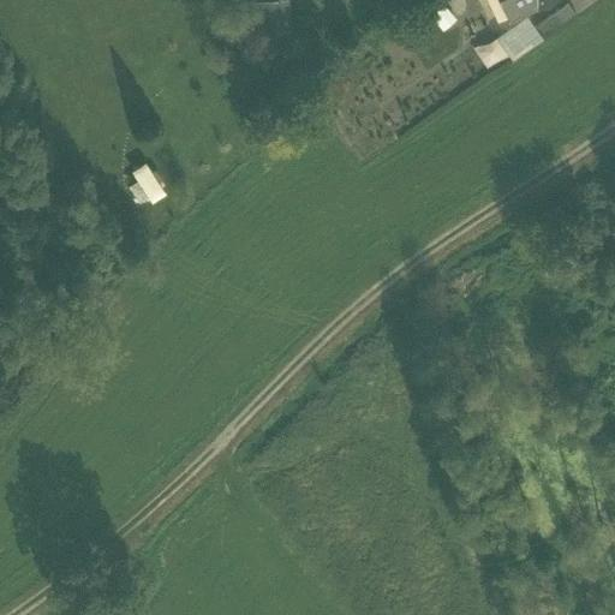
[(521,0),(500,0),(508,17),(526,9),(521,0)]
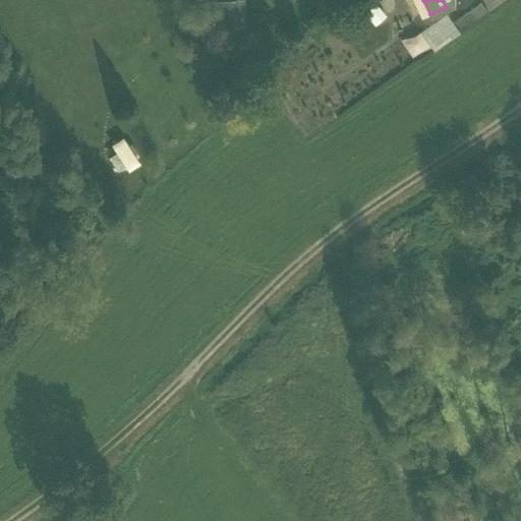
[(219,27),(243,26),(241,1),(217,2),(219,27)]
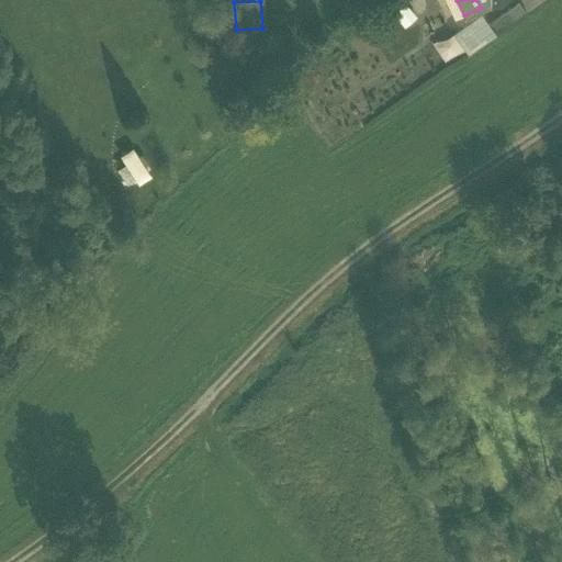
[(487,25),(495,35),(526,13),(518,2),(487,25)]
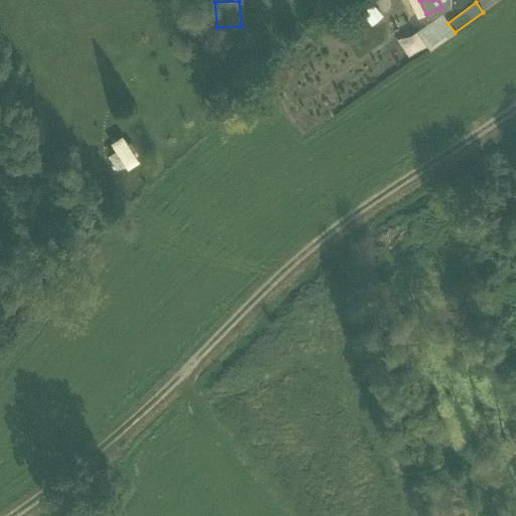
[(428,51),(455,32),(447,23),(440,14),(415,32),(428,51)]
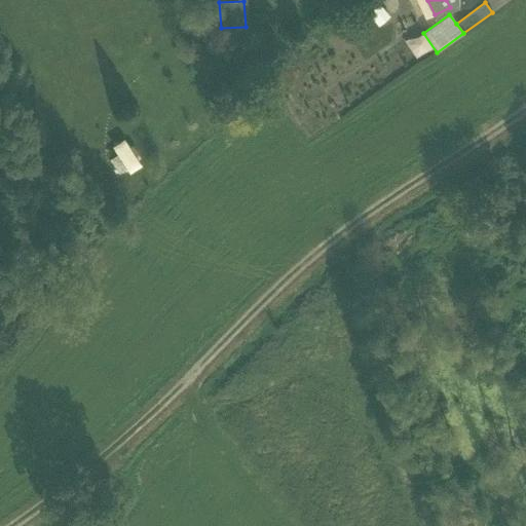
[(117,144),(130,168),(140,164),(133,150),(126,139),(117,144)]
